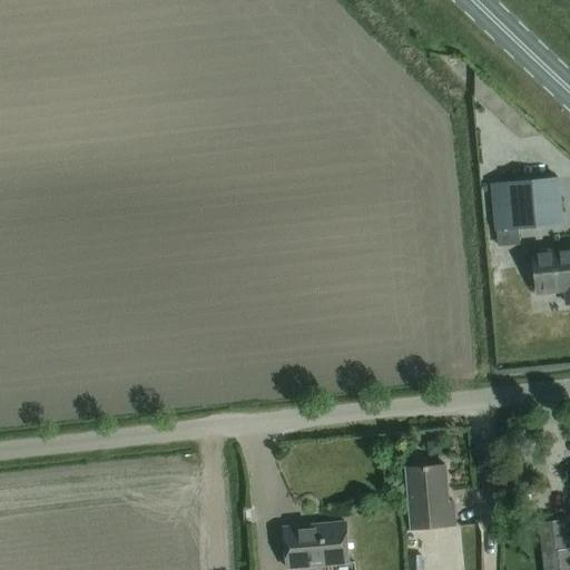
[(562,223),(558,177),(491,185),(498,246),(520,244),(518,227),(562,223)]
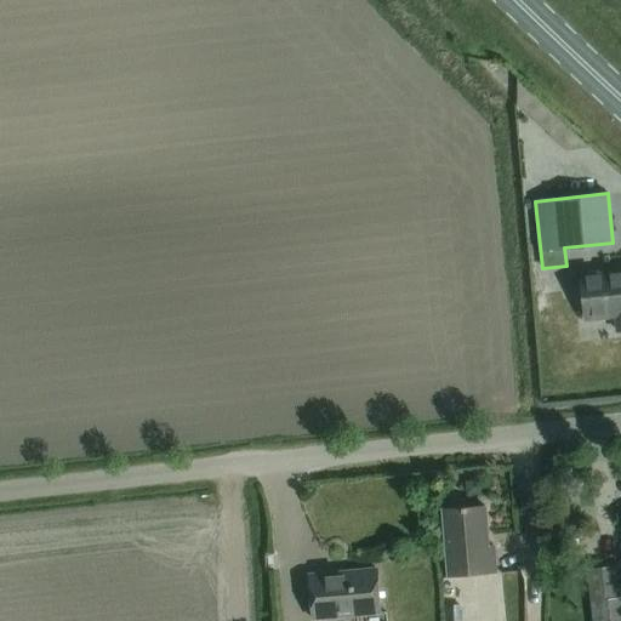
[(617,330),(620,329),(620,271),(581,275),(585,319),(615,315),(617,330)]
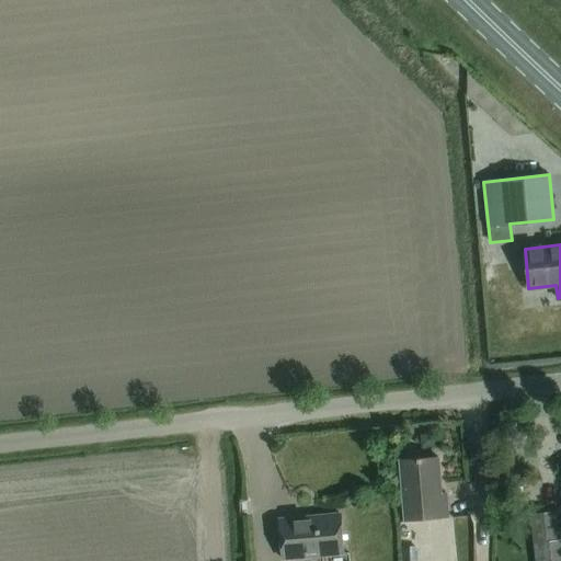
[(400,459),(401,481),(405,522),(447,517),(445,492),(441,492),(437,456),(400,459)]
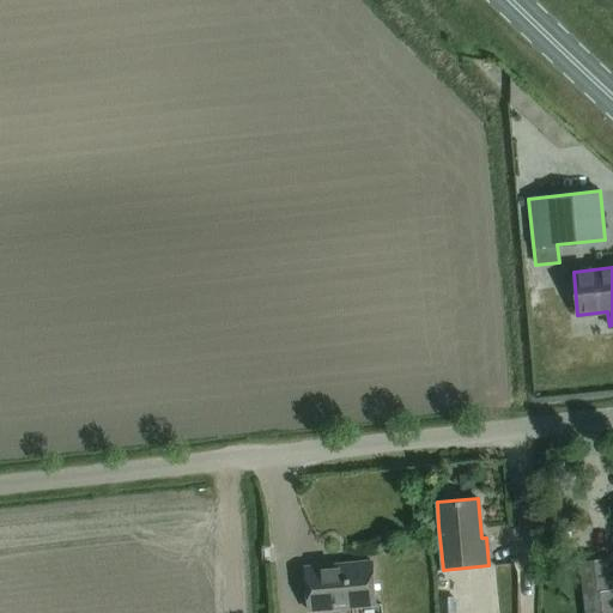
[(584,612),(612,612),(612,577),(611,558),(578,562),(584,612)]
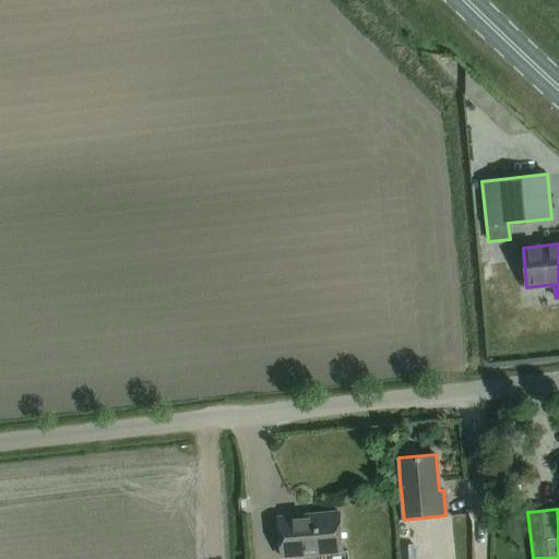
[(342,551),(341,534),(339,512),(277,518),(282,557),(342,551)]
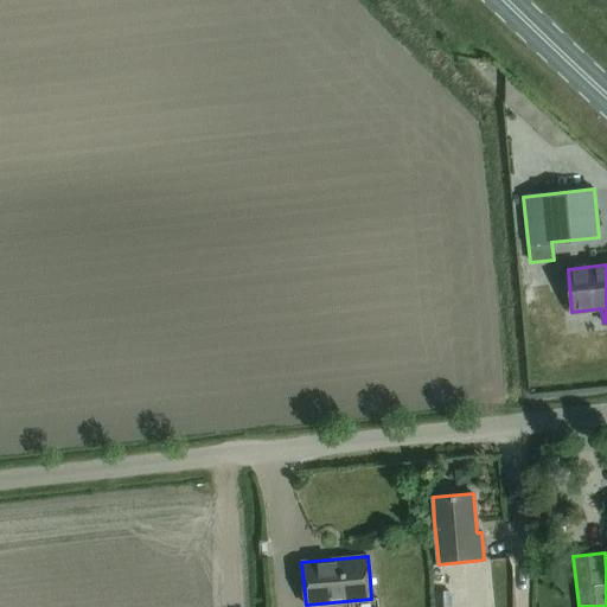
[(451,606),(452,592),(434,592),(434,606),(451,606)]
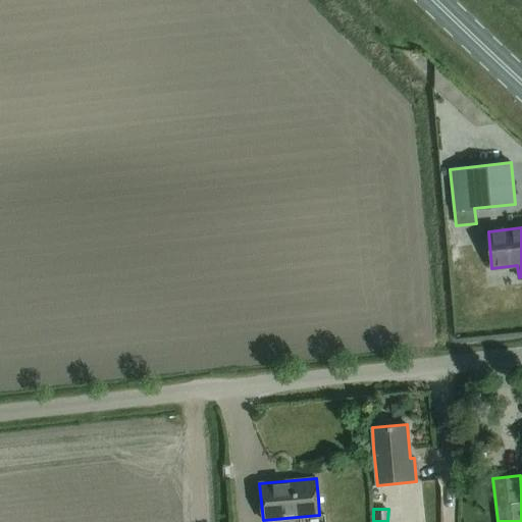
All buildings are outlined.
